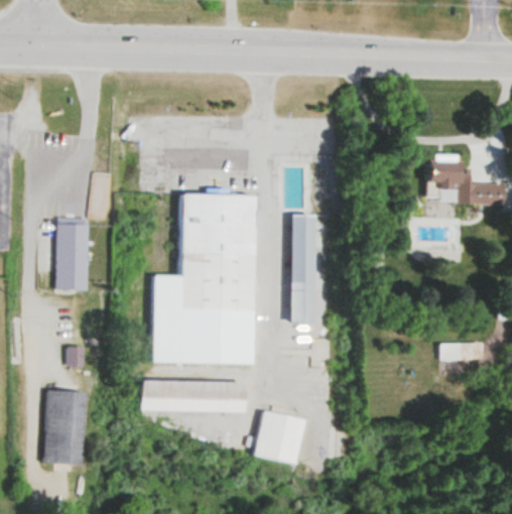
[(441,187),(468,186),(467,160),(458,161),(457,157),(426,157),(427,197),(441,196),(441,187)]
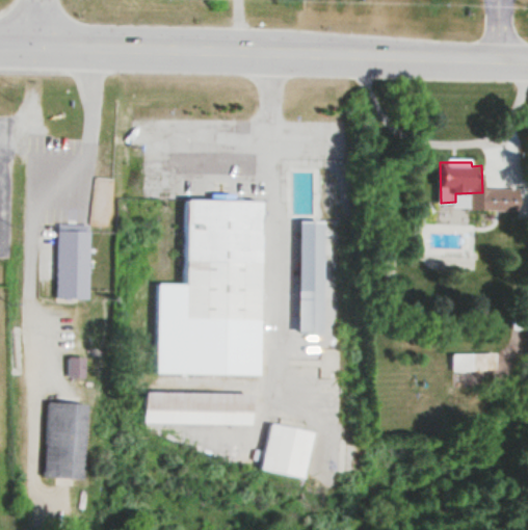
[(188,199),(186,318),(261,320),(264,201),(188,199)]
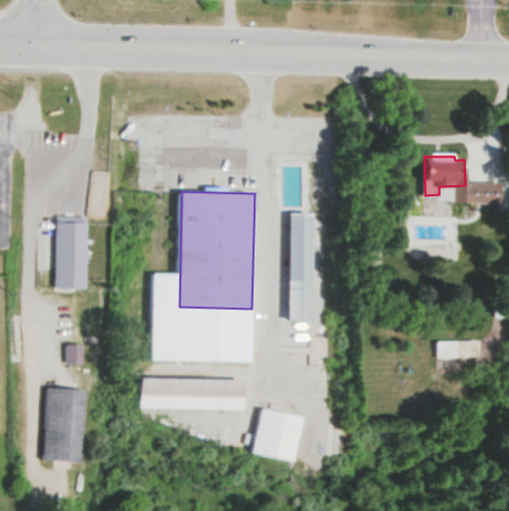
[(313,322),(314,212),(290,211),(289,322),(313,322)]
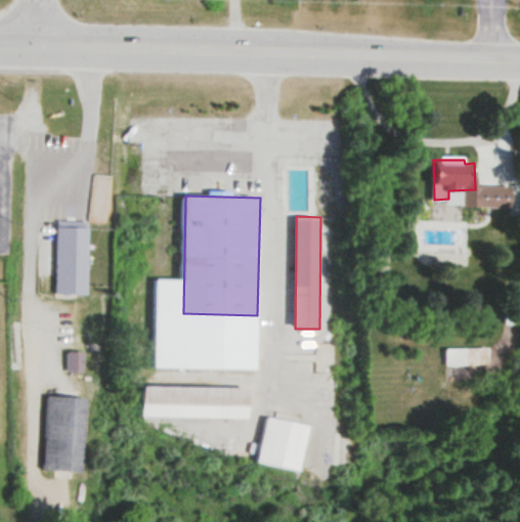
[(59,294),(89,294),(90,228),(59,228),(59,294)]
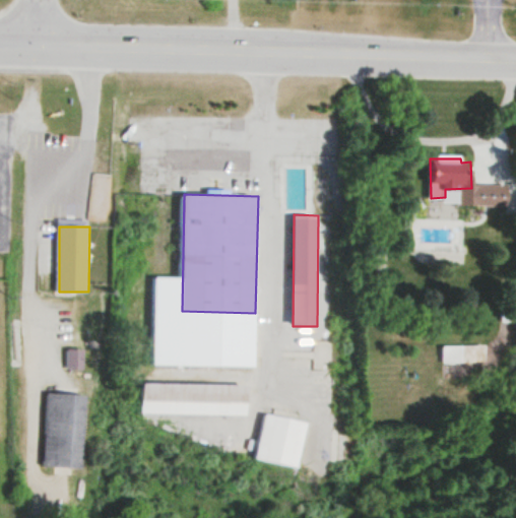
[(443,364),(485,364),(485,346),(443,346),(443,364)]
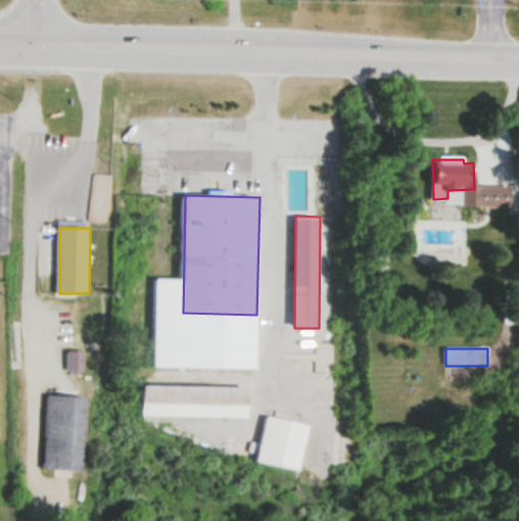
[(145,417),(250,419),(250,387),(145,385),(145,417)]
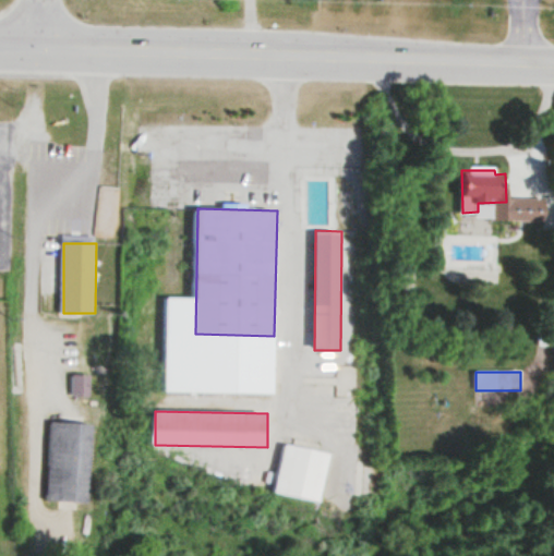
[(49,502),(92,504),(94,424),(51,422),(49,502)]
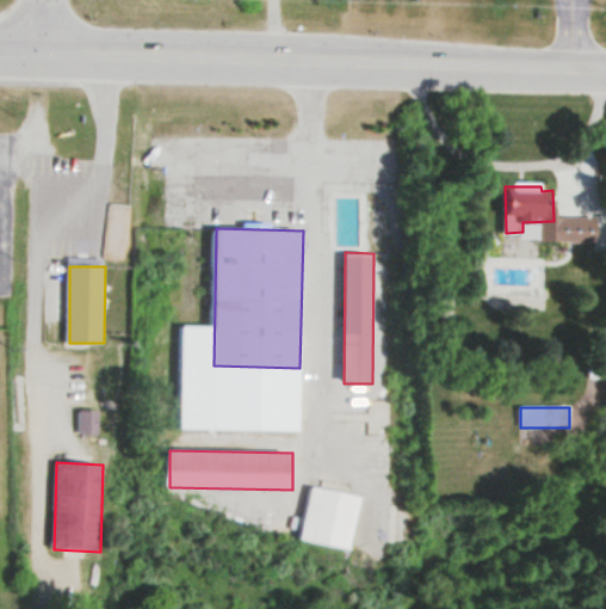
[(352,551),(362,496),(326,488),(327,483),(314,480),(302,541),(352,551)]
